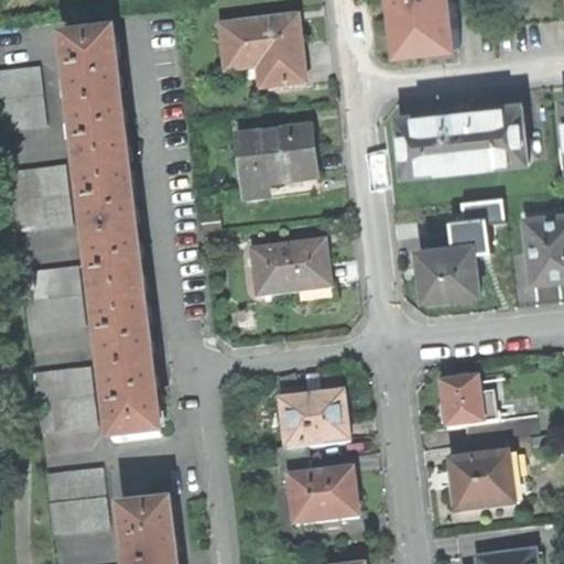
[(402,0),(409,52),(463,45),(457,0),(402,0)]
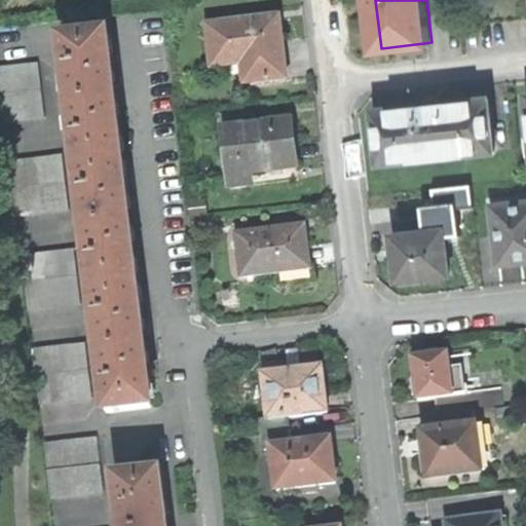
[(208,27),(213,64),(240,61),(252,59),(258,59),(258,62),(285,58),(280,29),(279,17),(208,27)]
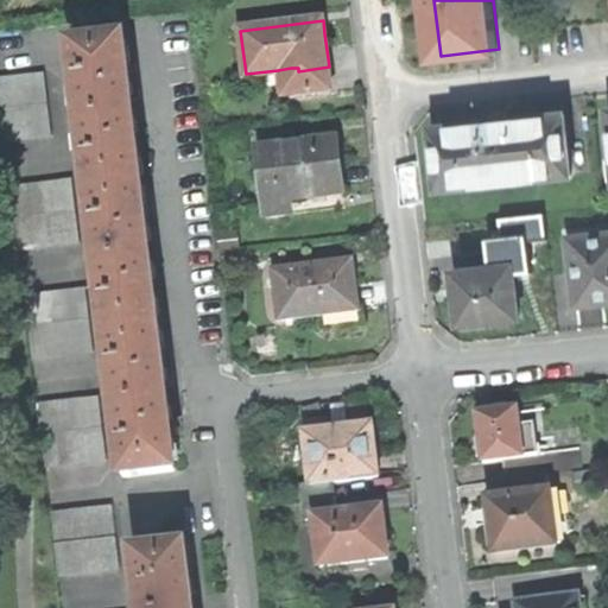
[(89,191),(141,184),(132,108),(124,42),(71,48),(89,191)]
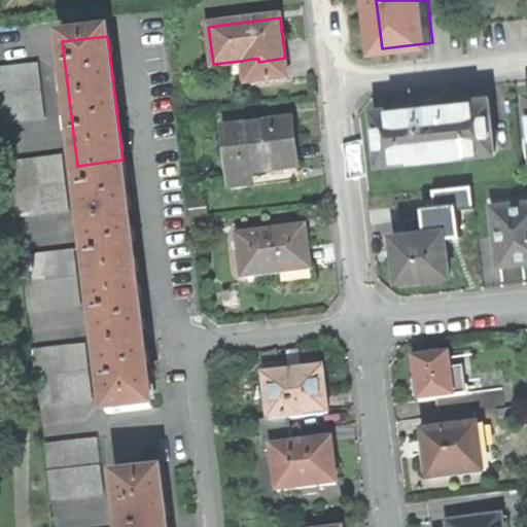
[(258,59),(252,59),(255,83),(287,79),(285,58),(258,62),(258,59)]
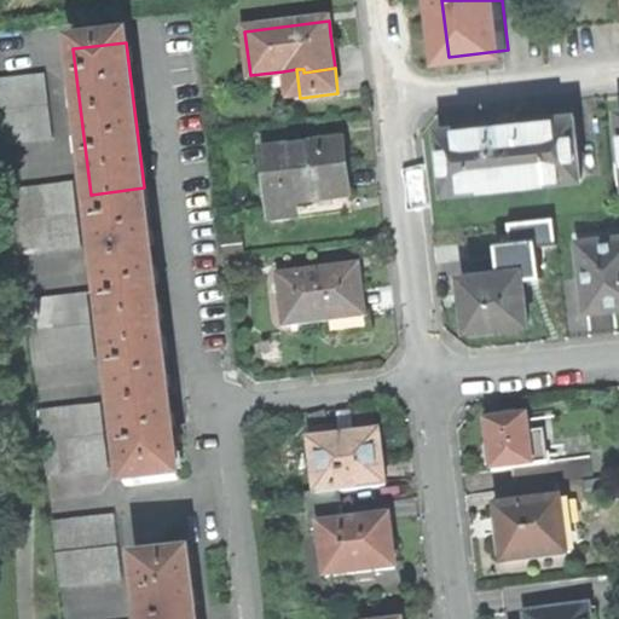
[(287,99),(300,98),(296,69),(283,71),(287,99)]
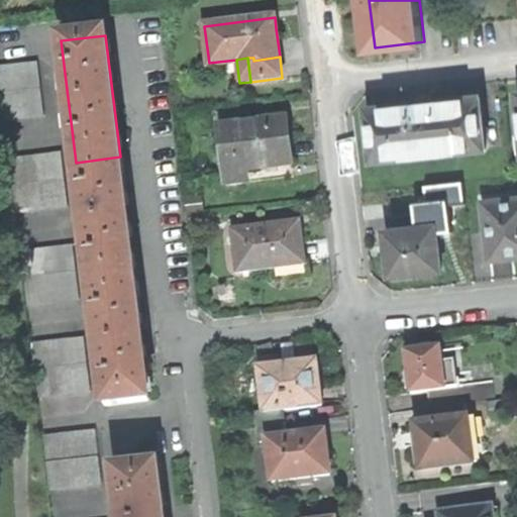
[(0,68),(7,120),(45,115),(38,63),(0,68)]
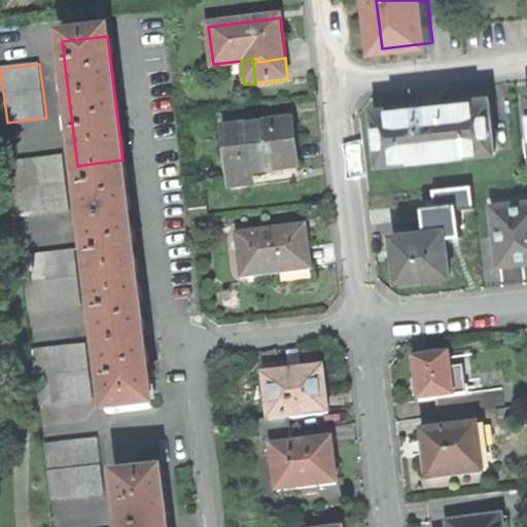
[(379,112),(385,163),(497,150),(492,100),(443,105),(443,103),(434,104),(427,105),(427,106),(379,112)]
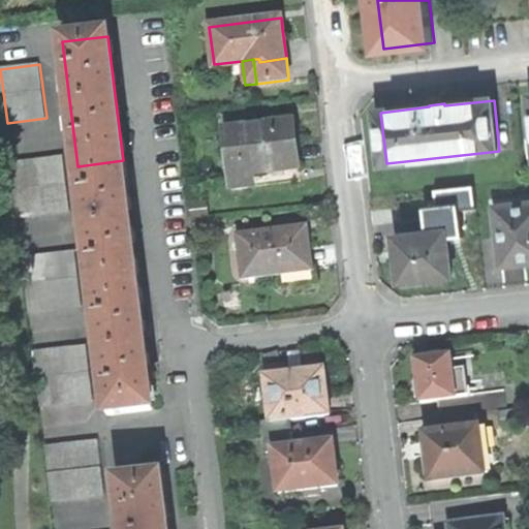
[(224,129),(232,190),(255,187),(254,176),(288,170),(300,169),(297,145),(293,120),(224,129)]
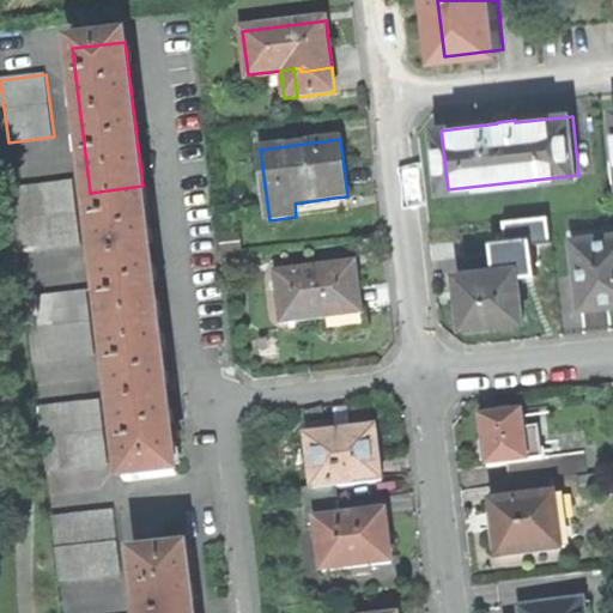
[(14,204),(20,250),(80,243),(73,182),(12,189),(14,204)]
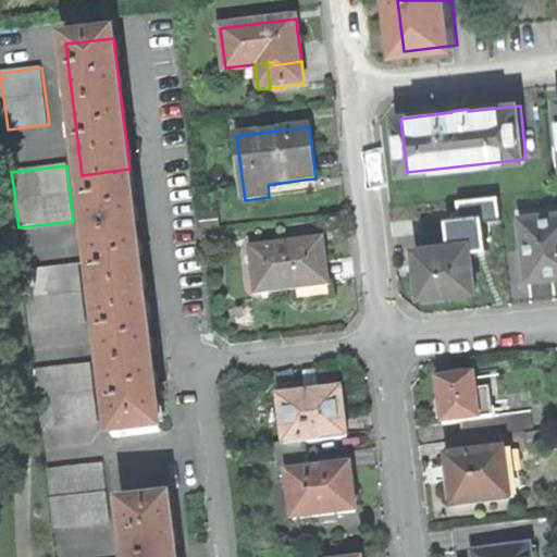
[(137,233),(130,169),(82,175),(98,305),(145,299),(137,233)]
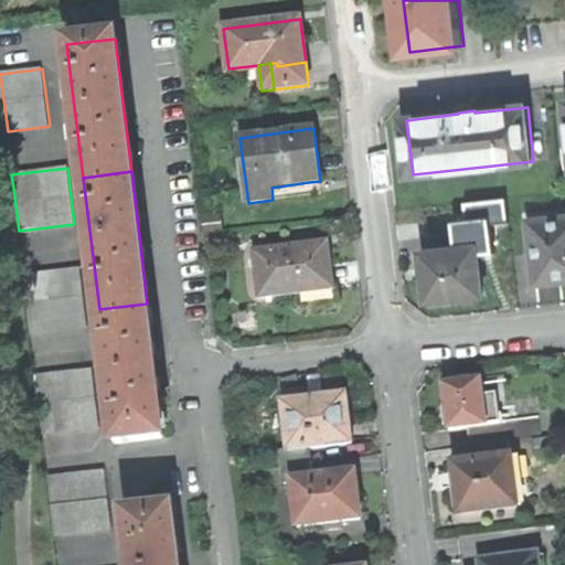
[(310,195),(308,182),(272,188),(273,200),(310,195)]
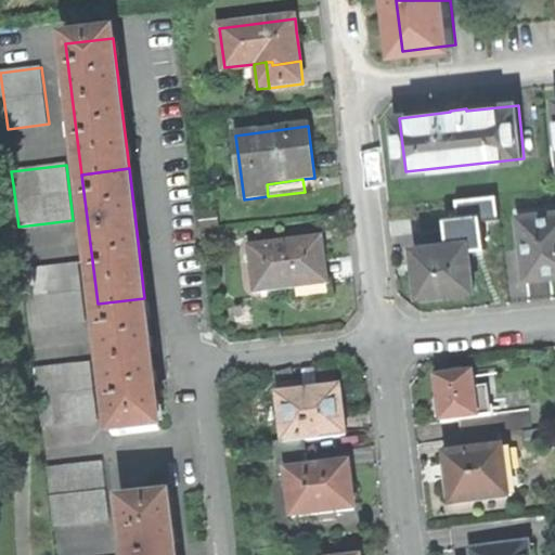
[(554,213),(521,217),(528,280),(554,276),(554,275),(554,213)]
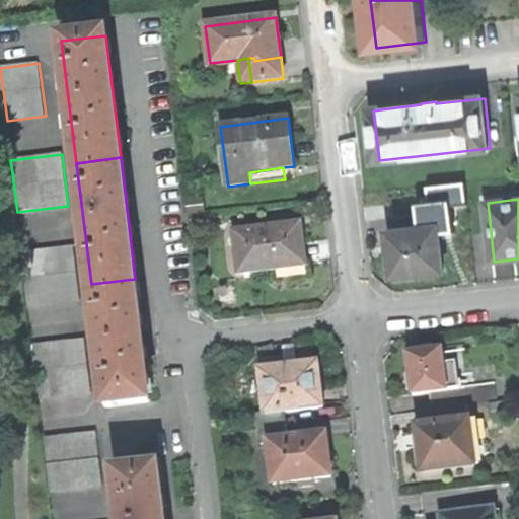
[(422,214),(423,228),(441,226),(451,224),(450,210),(422,214)]
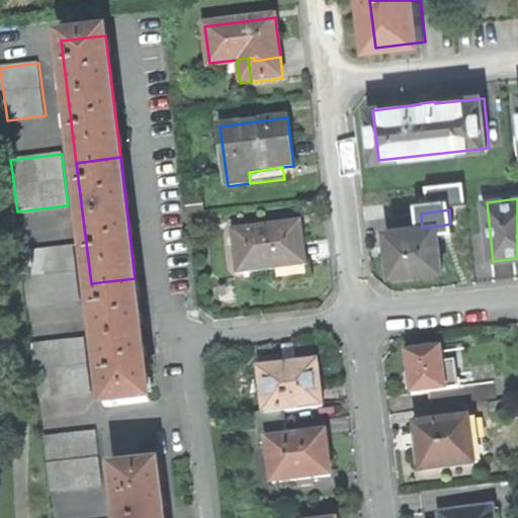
[(234,231),(239,272),(305,264),(301,238),(300,223),(234,231)]
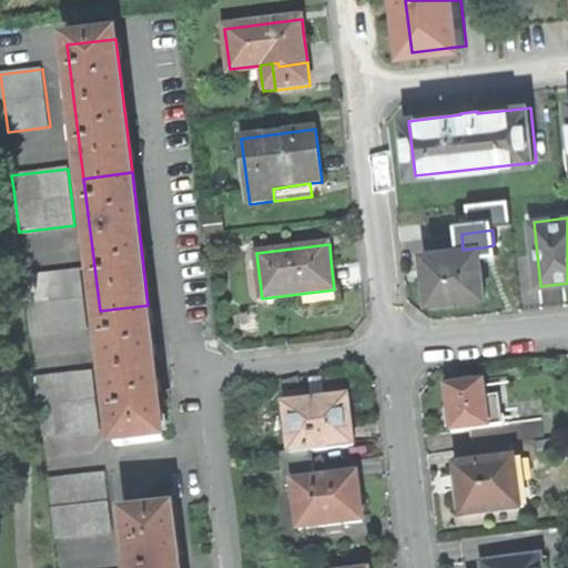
[(432,276),(434,302),(488,295),(483,247),(463,250),(428,253),(432,276)]
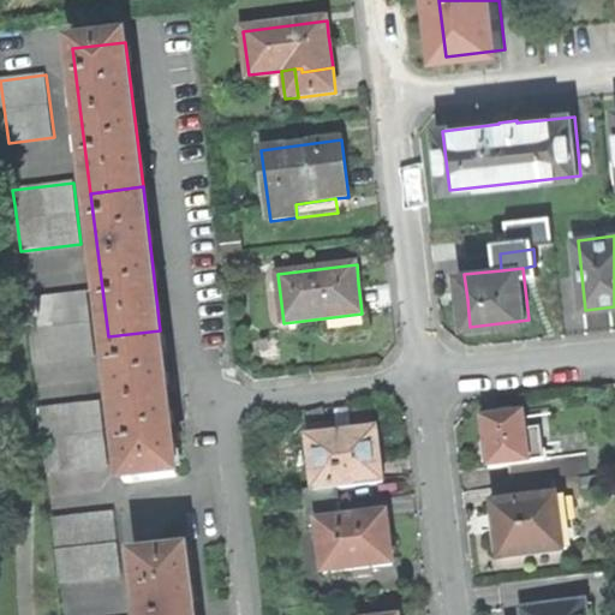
[(27,302),(35,364),(95,357),(88,294),(27,302)]
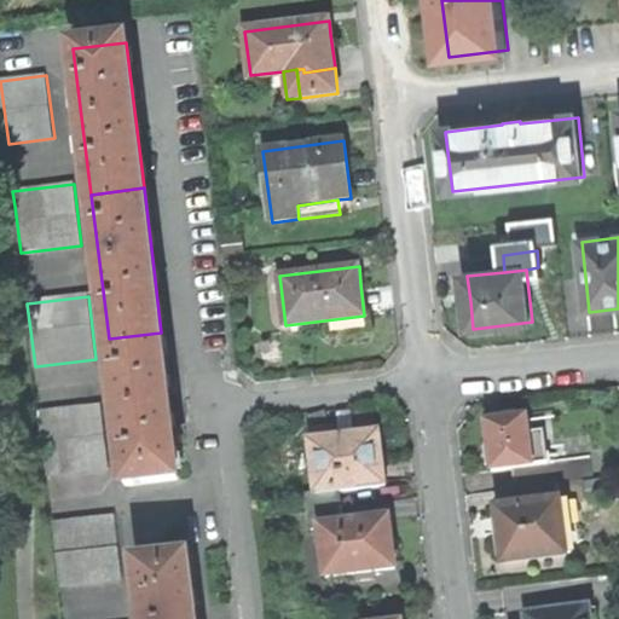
[(161,333),(109,339),(126,485),(179,479),(169,399),(161,333)]
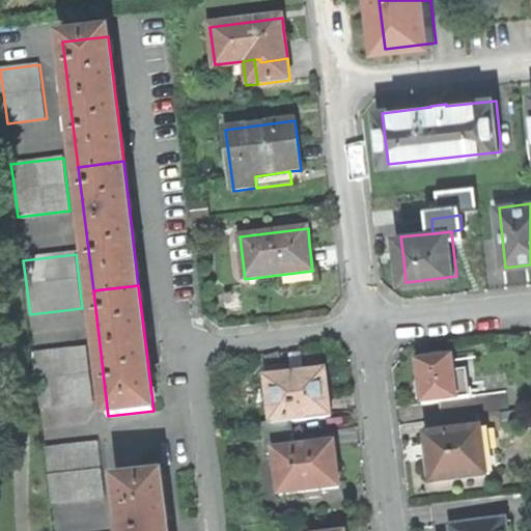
[(35,356),(43,411),(94,403),(87,348),(35,356)]
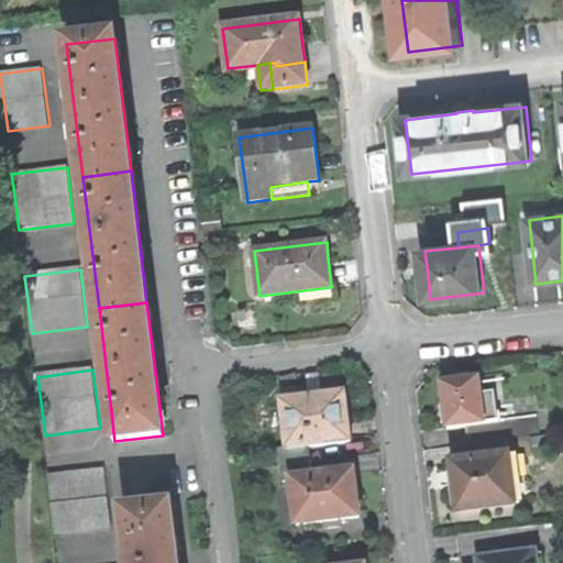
[(446,404),(450,427),(472,424),(486,422),(486,420),(483,393),(481,379),(471,381),(455,383),(444,384),(446,404)]
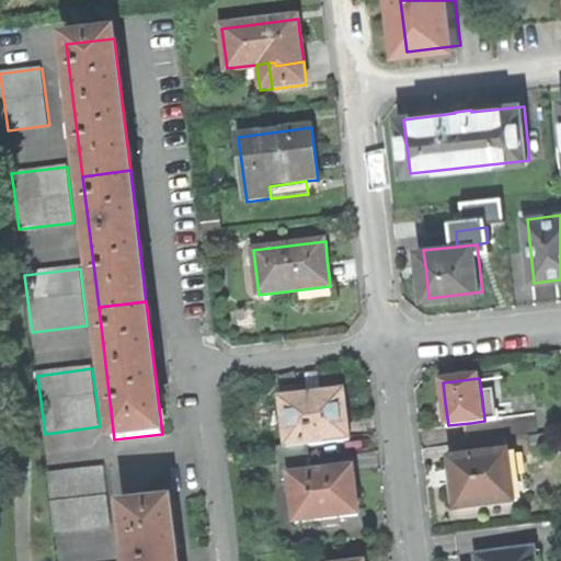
[(495,390),(481,391),(484,419),(499,418),(495,390)]
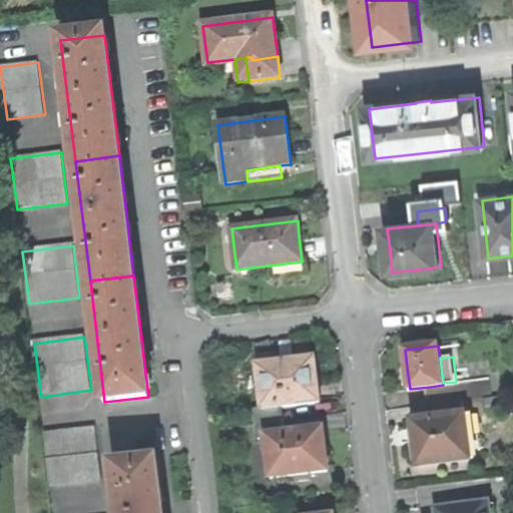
[(264,408),(283,405),(320,401),(315,358),(296,361),(282,362),(259,365),(264,408)]
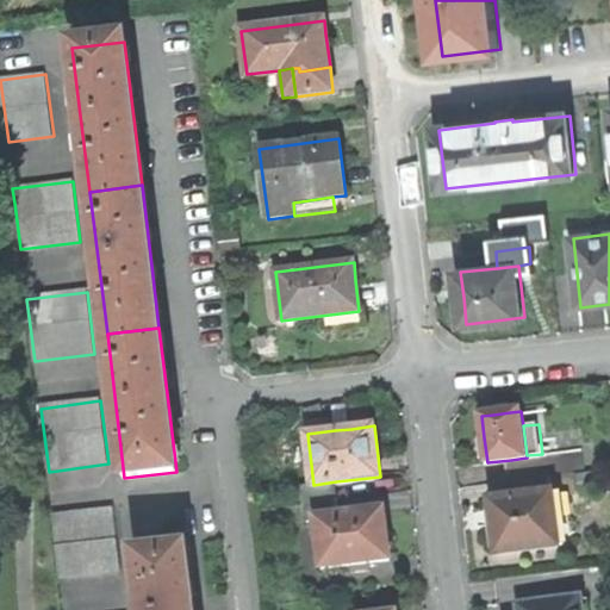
[(552,477),(576,473),(587,472),(584,449),(547,453),(549,477),(552,477)]
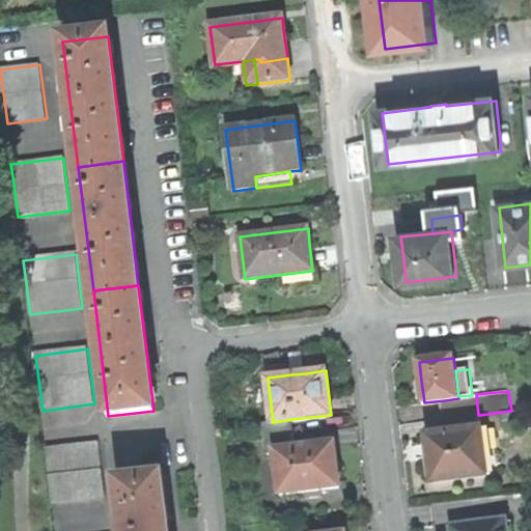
[(458,398),(445,400),(448,419),(478,415),(476,394),(472,395),(458,396),(458,398)]
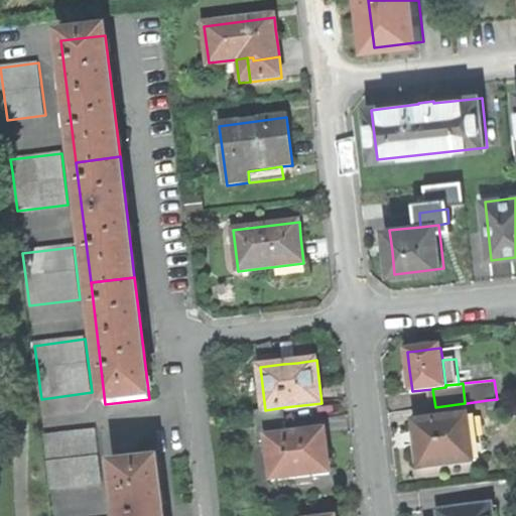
[(467,403),(468,418),(474,417),(480,416),(480,419),(489,418),(487,400),(467,403)]
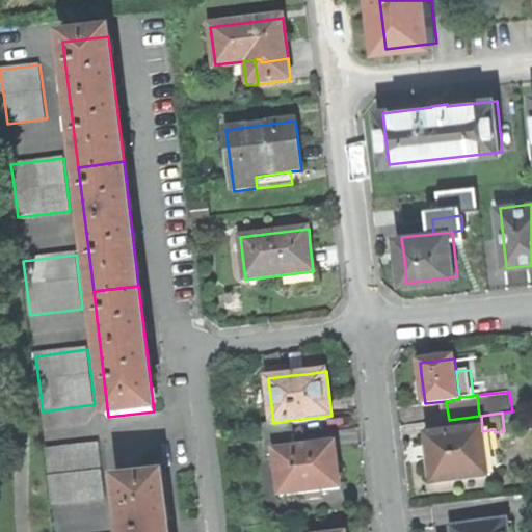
[(450,434),(482,431),(481,416),(479,416),(449,420),(450,434)]
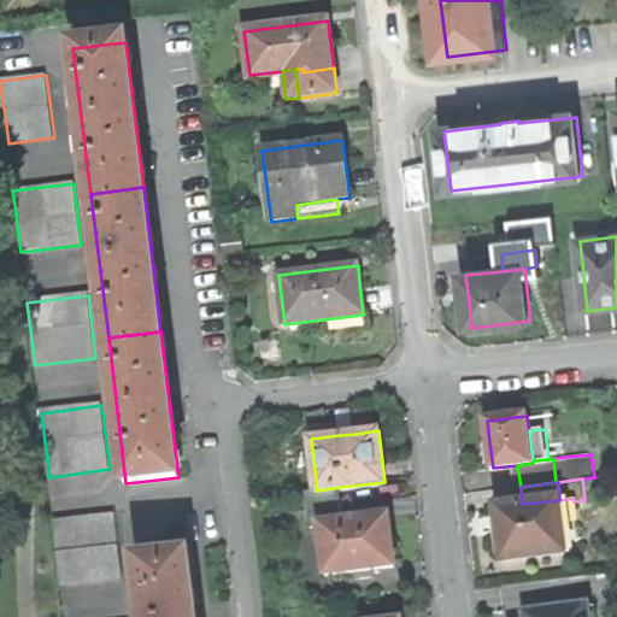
[(306,492),(309,509),(342,504),(340,487),(317,491),(306,492)]
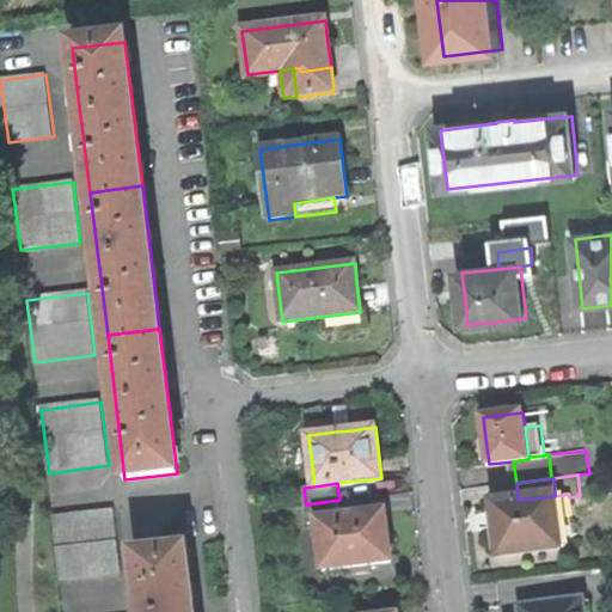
[(573,525),(569,497),(569,494),(562,495),(565,526),(573,525)]
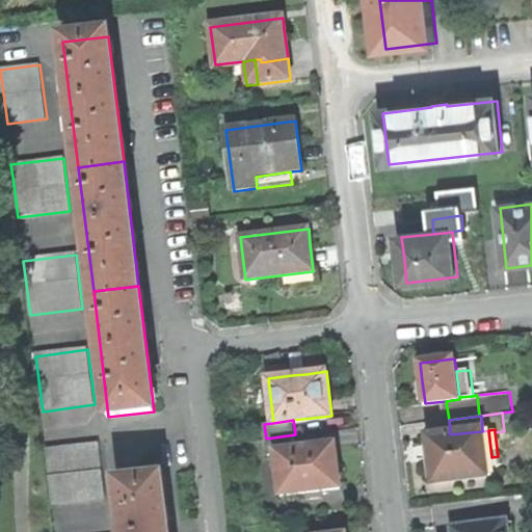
[(432,459),(435,483),(494,476),(491,457),(488,430),(482,431),(450,434),(429,437),(432,459)]
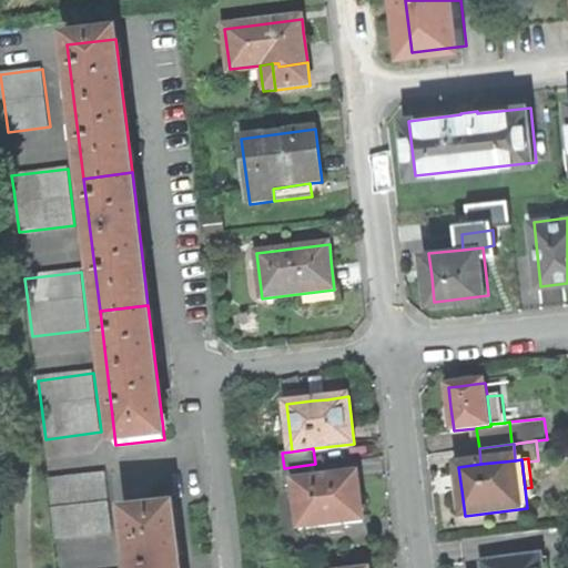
[(295,485),(295,483),(316,480),(315,464),(284,468),(286,486),(295,485)]
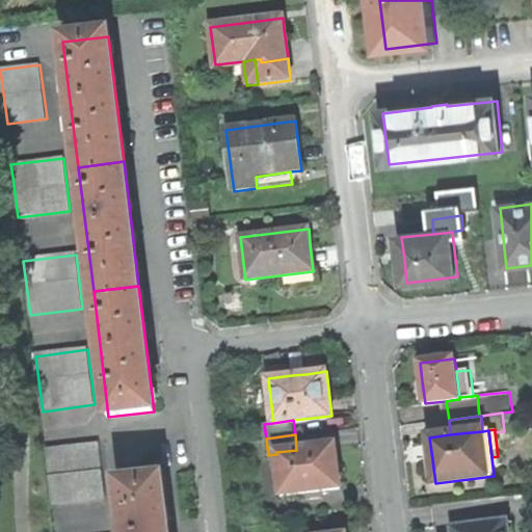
[(47,451),(54,506),(107,499),(100,445),(47,451)]
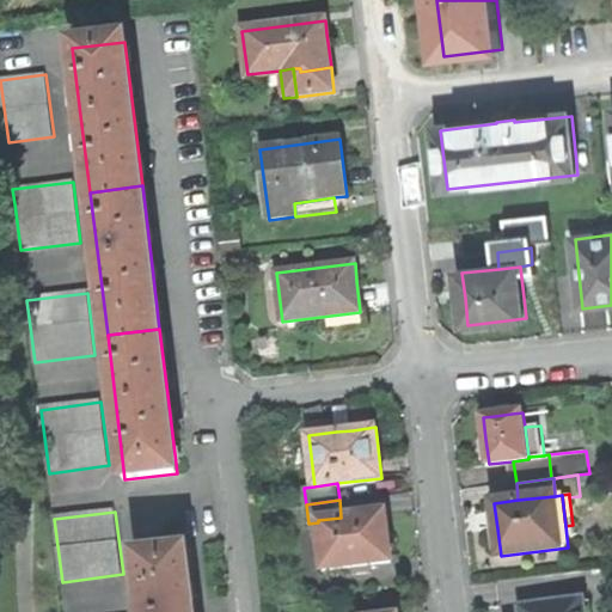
[(318,522),(324,570),(354,567),(354,569),(371,567),(371,564),(392,562),(389,534),(386,512),(341,518),(318,520),(318,522)]
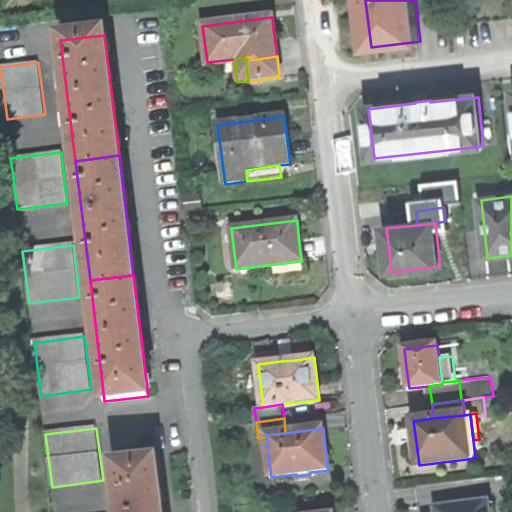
[(118,511),(161,511),(155,460),(113,465),(118,511)]
